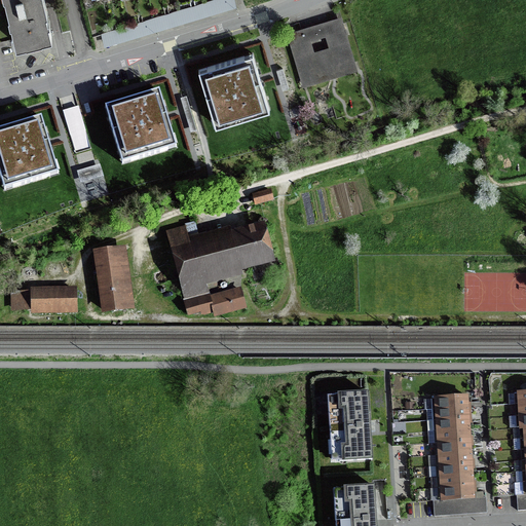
[(5,0),(8,13),(10,23),(11,23),(15,42),(52,34),(48,20),(50,20),(49,15),(47,15),(46,11),(48,10),(45,0),(5,0)]
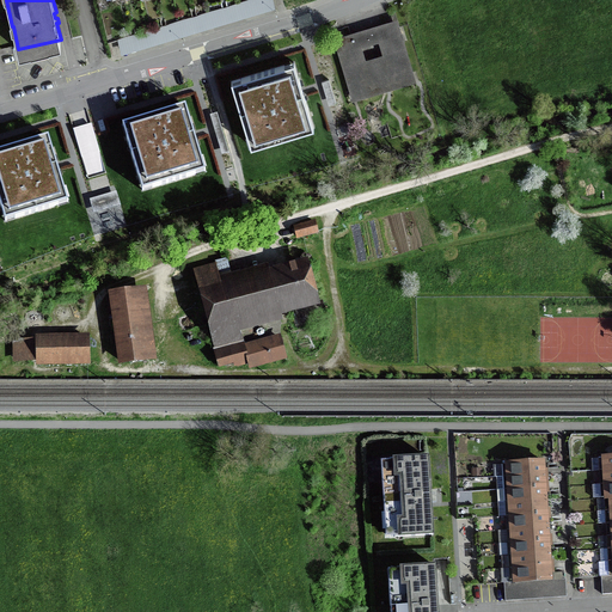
[(334,38),(353,101),(416,81),(397,18),(334,38)]
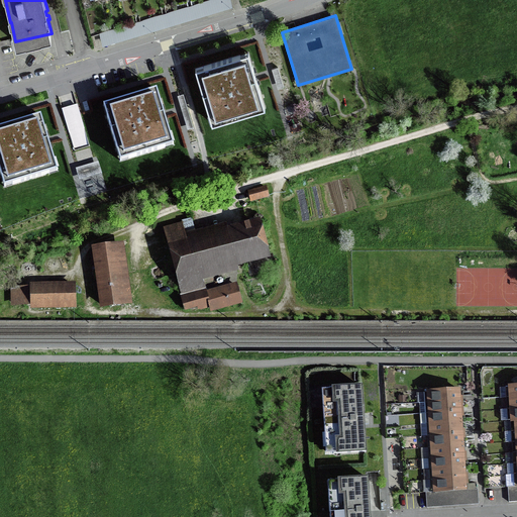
[(248,52),(195,68),(212,124),(266,108),(255,76),(248,52)]
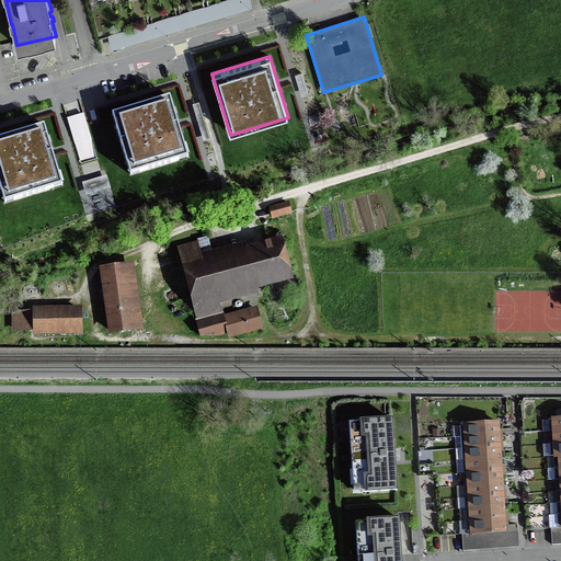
[(171,96),(113,114),(130,175),(189,158),(179,123),(171,96)]
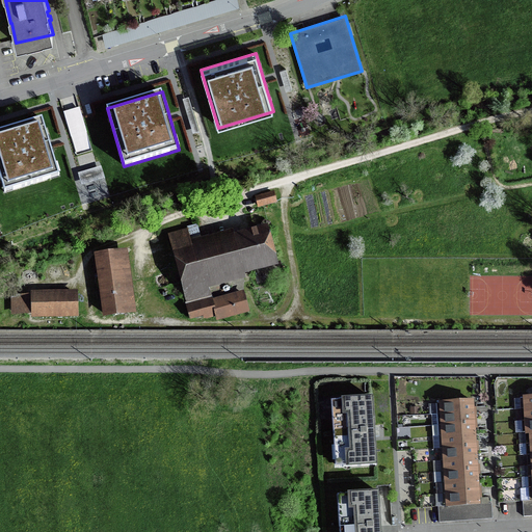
[(43,120),(0,130),(0,177),(4,192),(59,178),(50,143),(43,120)]
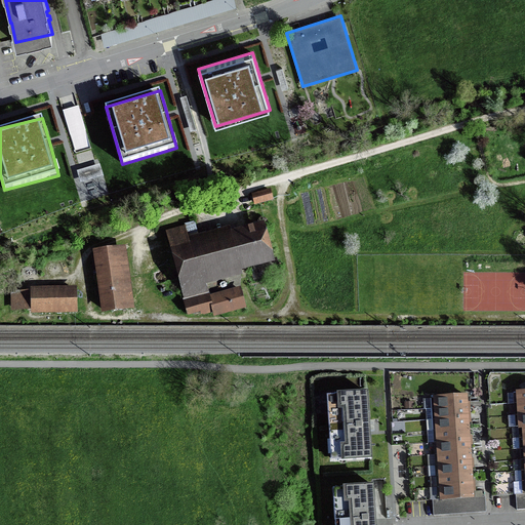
[(274,200),(271,189),(251,194),(254,205),(274,200)]
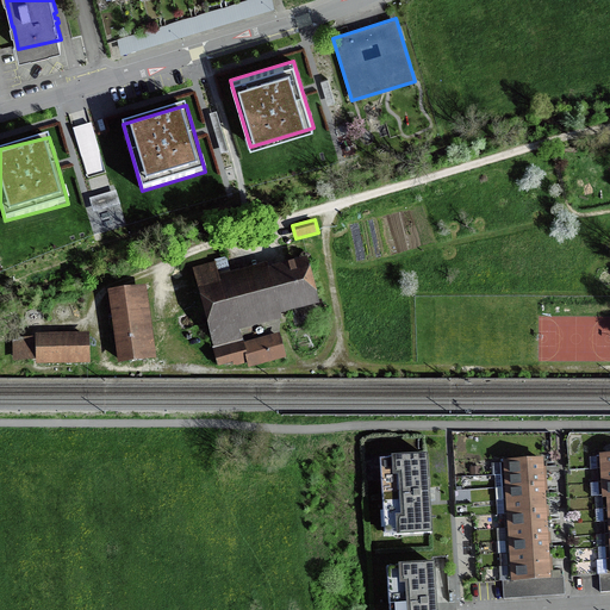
[(319,304),(306,259),(268,268),(267,263),(231,273),(226,256),(215,260),(215,262),(192,268),(213,347),(243,340),(241,330),(281,319),(280,315),(319,304)]
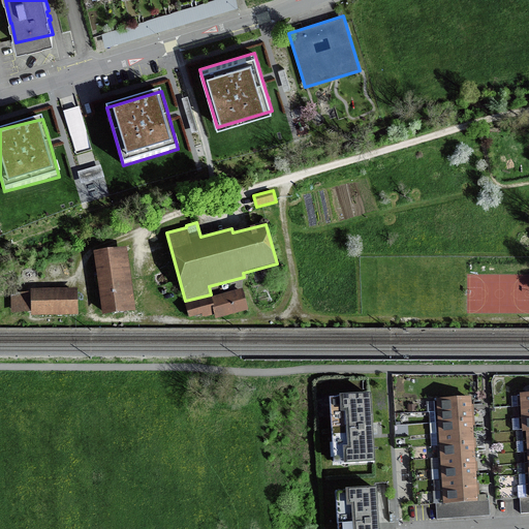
[(127,248),(94,252),(102,316),(136,312),(127,248)]
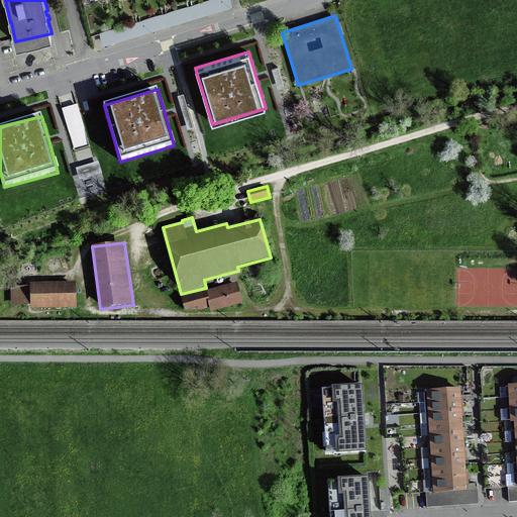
[(76,308),(76,282),(30,283),(30,286),(10,286),(11,306),(30,306),(30,309),(76,308)]
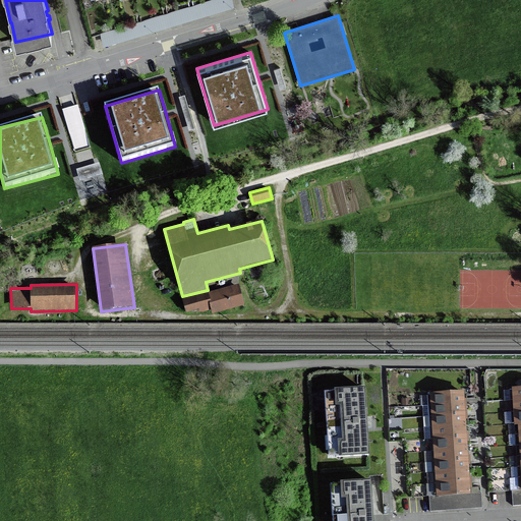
[(212,314),(245,306),(239,284),(208,292),(208,290),(182,296),(181,296),(186,313),(198,310),(199,313),(211,310),(212,314)]
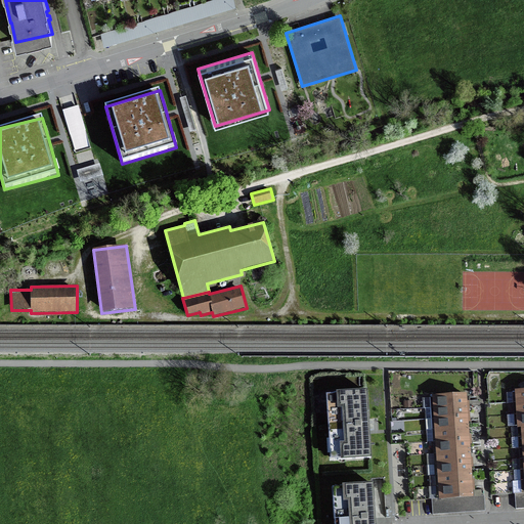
[(514,494),(523,493),(523,389),(515,390),(515,392),(507,393),(507,403),(517,402),(522,480),(513,481),(514,494)]
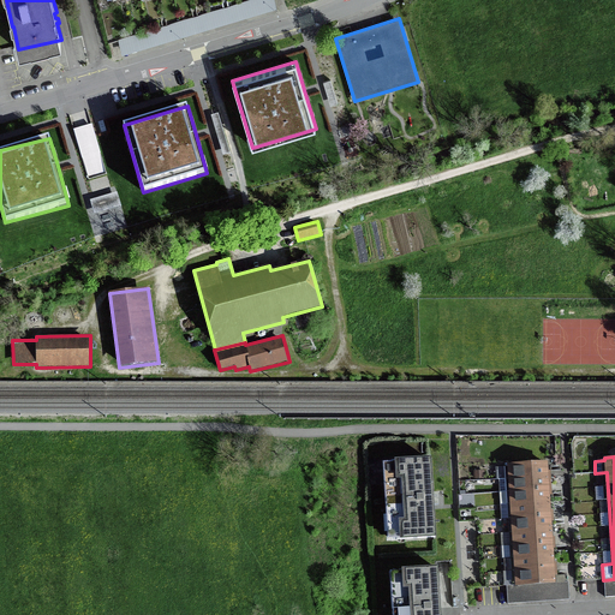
[(392,539),(436,537),(434,499),(431,460),(387,463),(388,477),(393,477),(393,489),(386,490),(386,502),(389,502),(394,502),(395,524),(390,525),(392,539)]
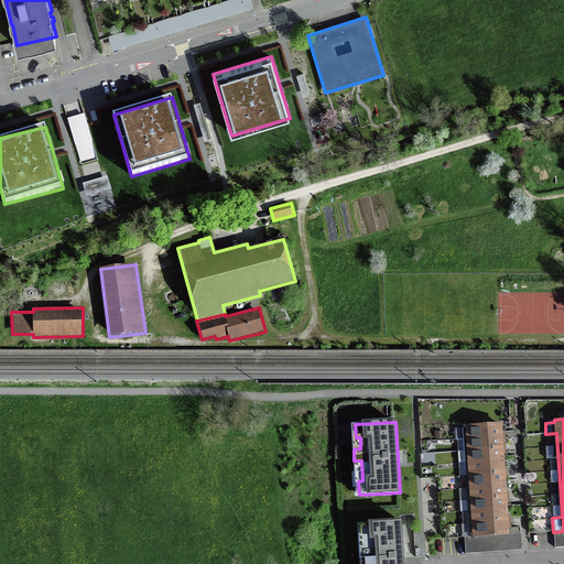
[(507,453),(506,444),(505,432),(503,432),(502,424),(465,426),(465,429),(455,429),(456,441),(457,441),(459,477),(467,476),(473,537),(473,539),(510,537),(510,534),(519,534),(519,528),(511,529),(511,525),(511,517),(510,516),(509,516),(508,505),(508,502),(509,502),(509,492),(507,492),(506,480),(506,478),(508,478),(507,467),(506,468),(505,456),(505,454),(507,453)]
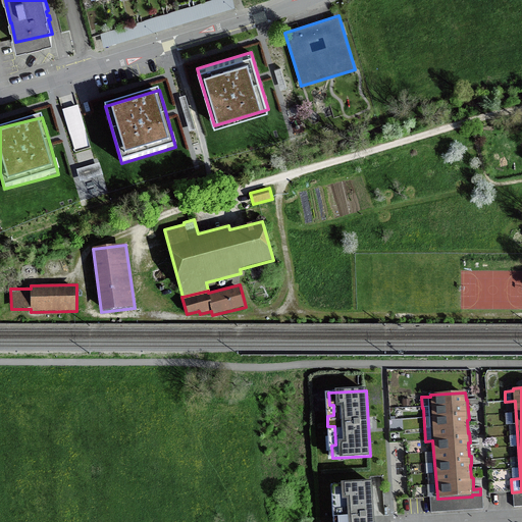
[(374,521),(374,516),(372,483),(334,485),(334,498),(338,498),(341,517),(336,518),(333,518),(333,521),(374,521)]
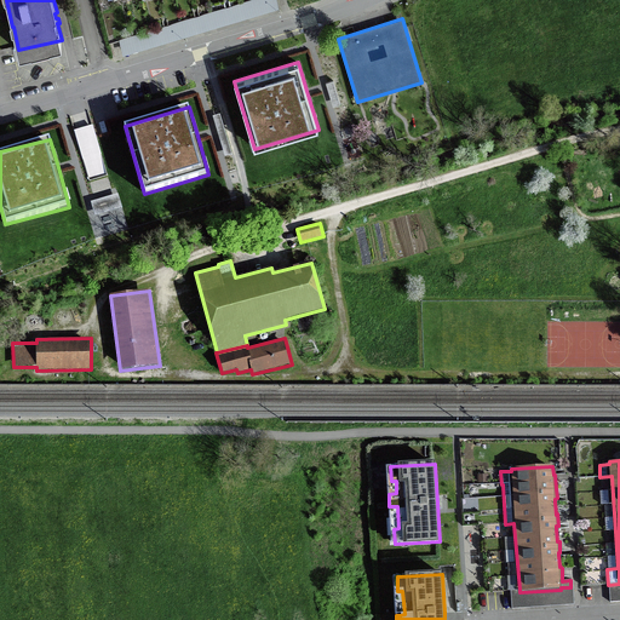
[(609,602),(619,601),(619,584),(608,585),(609,602)]
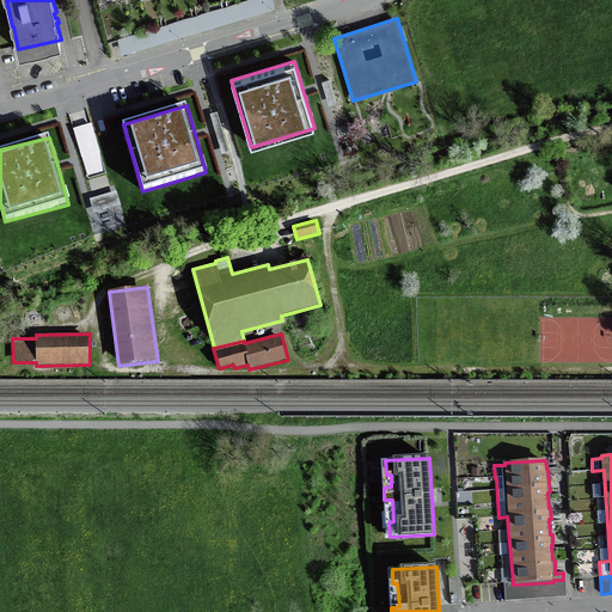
[(567,579),(563,580),(554,580),(554,582),(513,585),(513,582),(505,583),(506,603),(568,598),(567,579)]
